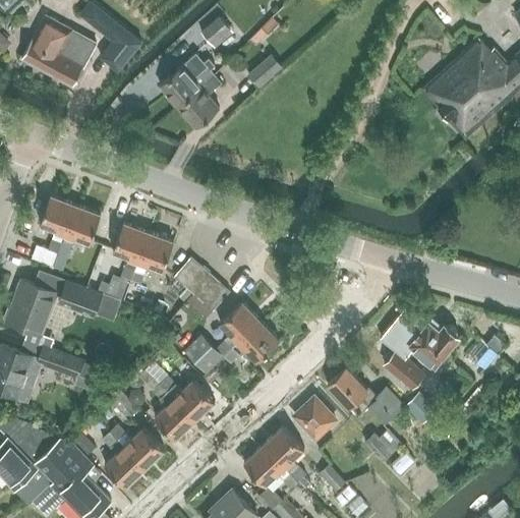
[(101,11),(91,23),(111,41),(122,27),(101,11)]
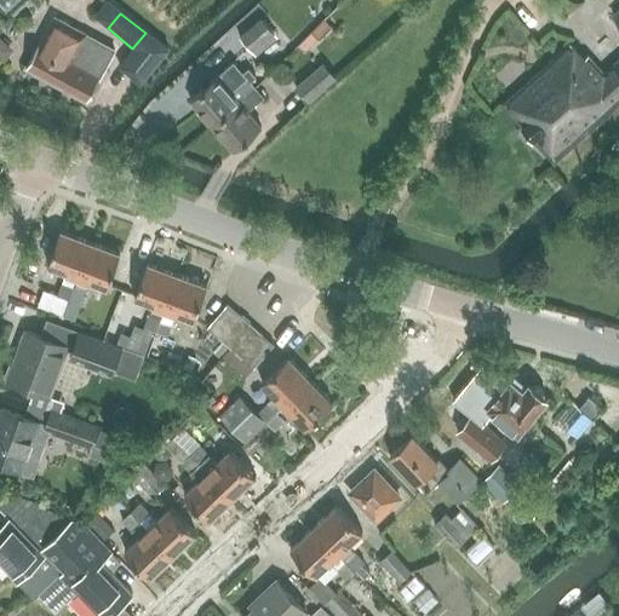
[(26,69),(86,103),(113,53),(51,18),(26,69)]
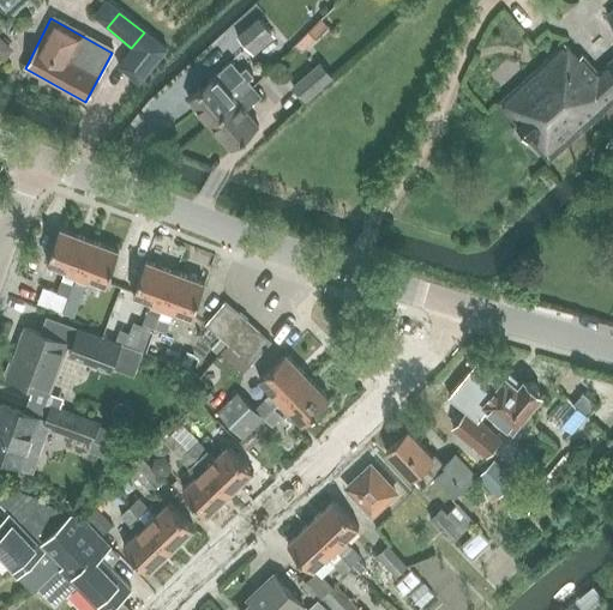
[(276,38),(259,19),(236,38),(253,58),(276,38)]
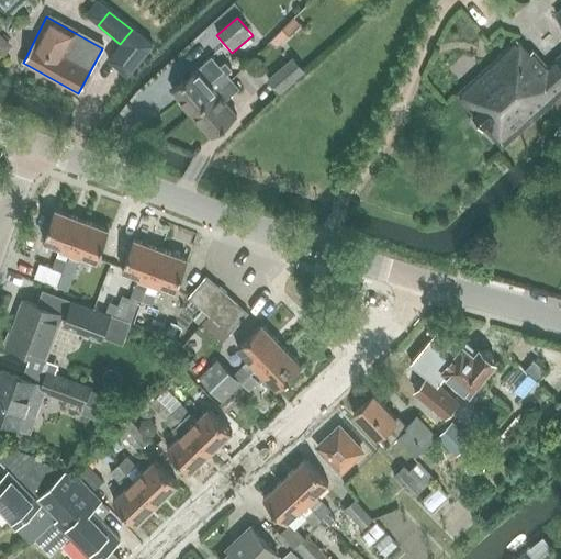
[(527,59),(513,44),(452,98),(469,115),(466,124),(474,133),(485,133),(502,151),(560,96),(560,56),(545,70),(531,55),(527,59)]
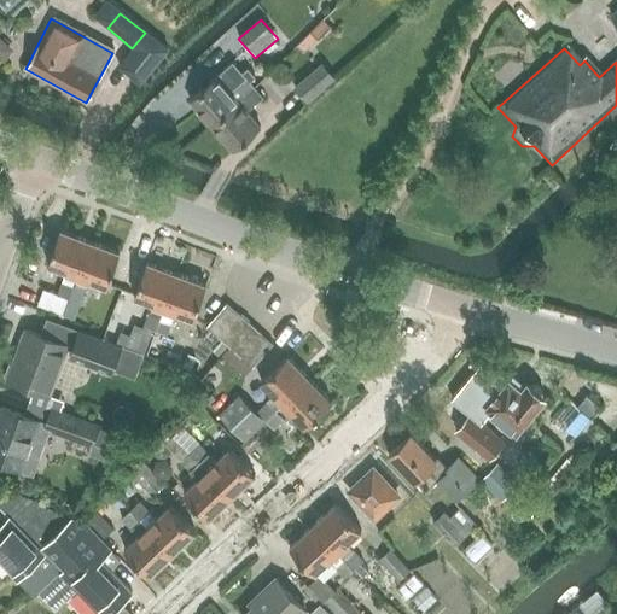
[(230,66),(215,80),(214,79),(187,101),(210,127),(237,104),(252,89),(249,85),(252,82),(244,72),(239,77),(230,66)]
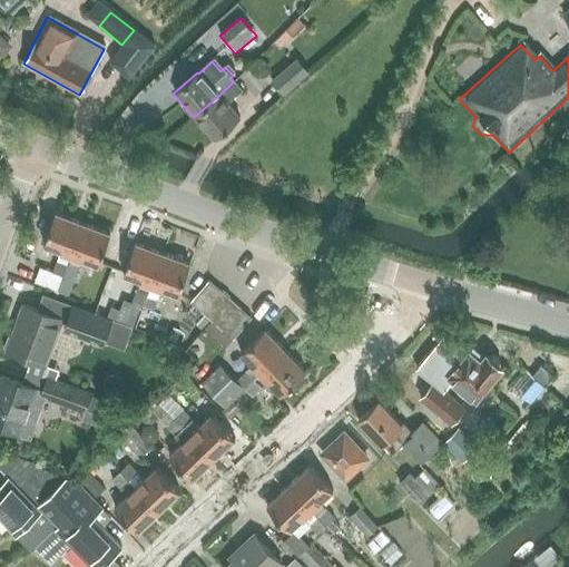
[(281,98),(306,76),(294,61),(268,84),(281,98)]
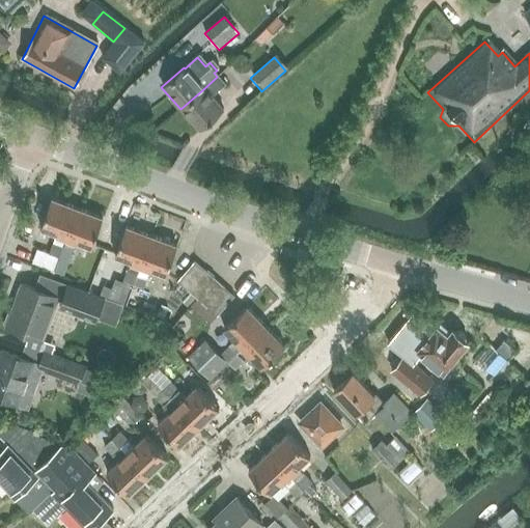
[(199,132),(222,110),(211,98),(224,85),(217,77),(203,89),(180,109),(199,132)]
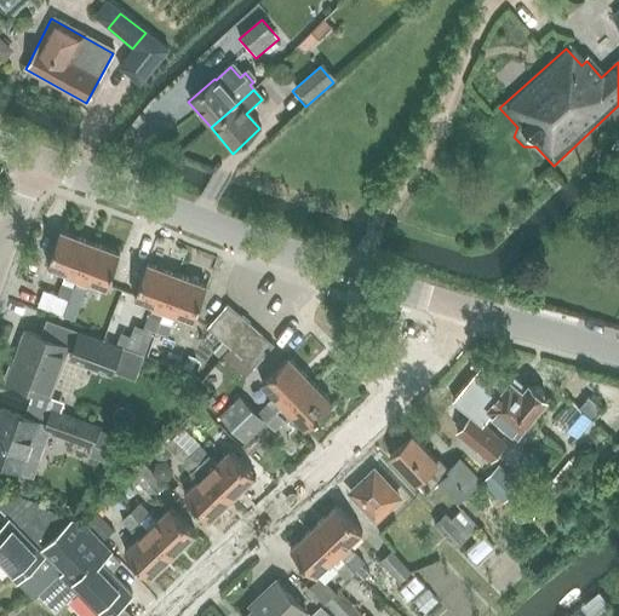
[(47,269),(64,275),(57,294),(70,298),(74,286),(76,278),(90,245),(61,234),(47,269)]
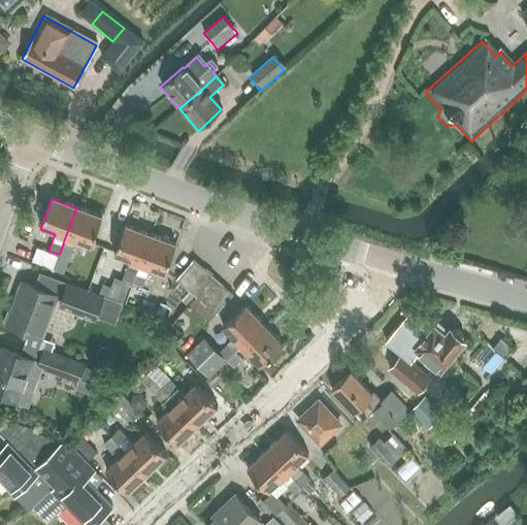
[(76,208),(65,237),(74,240),(90,247),(101,218),(76,208)]
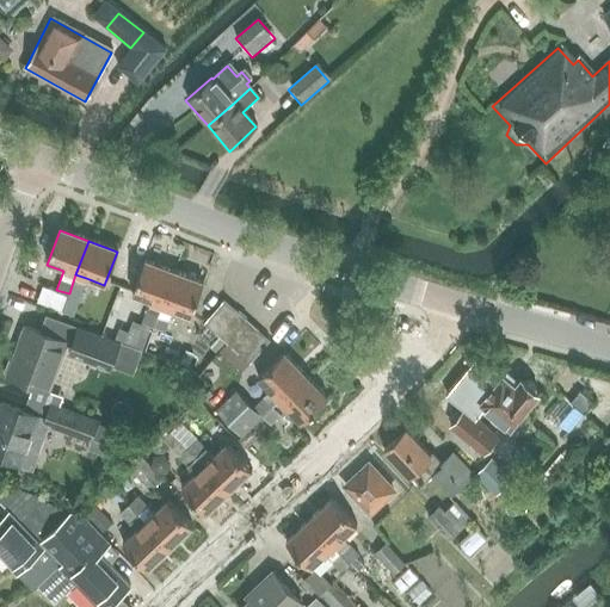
[(133,296),(148,302),(139,327),(152,332),(156,320),(161,307),(174,273),(146,261),(133,296)]
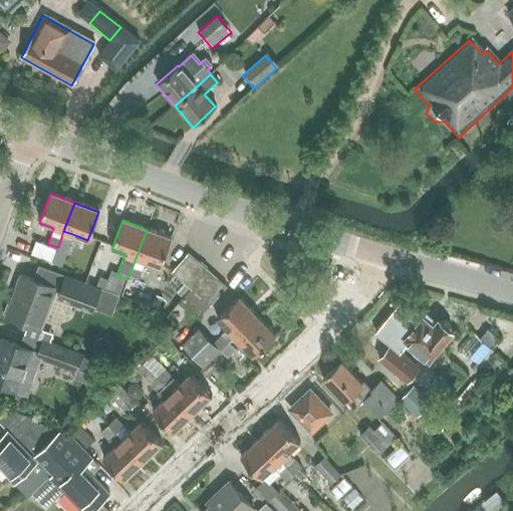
[(147,230),(136,258),(161,268),(172,239),(147,230)]
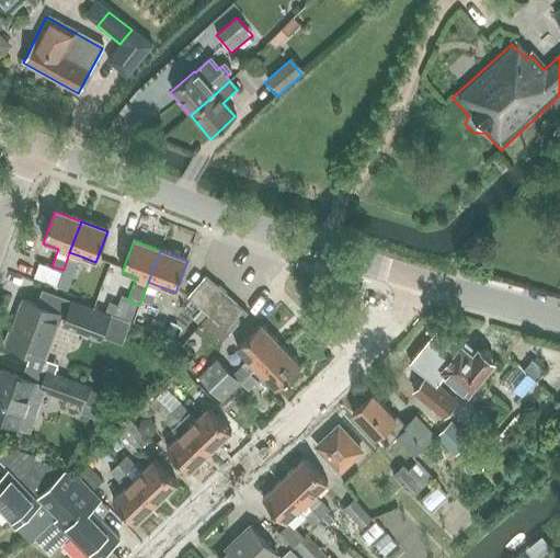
[(64,270),(56,288),(66,292),(77,263),(67,259),(64,270)]
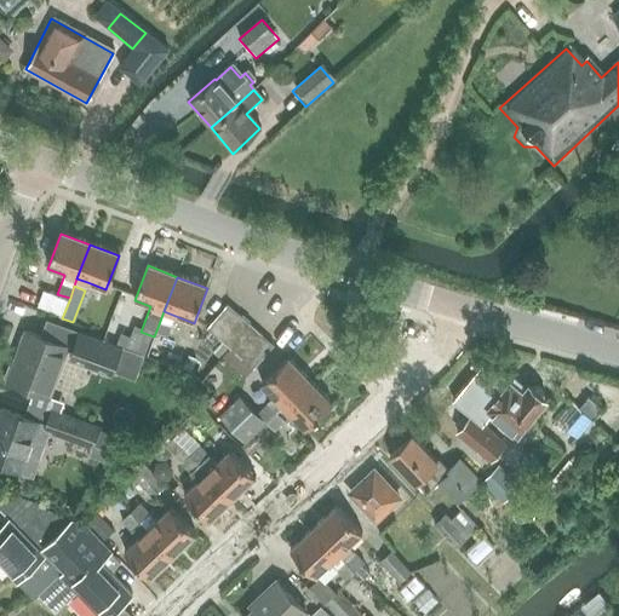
[(218,339),(239,317),(228,306),(207,329),(218,339)]
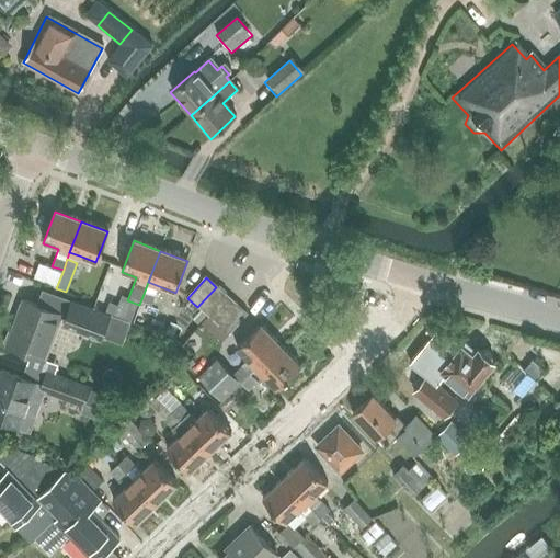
[(207,316),(226,296),(216,287),(197,307),(207,316)]
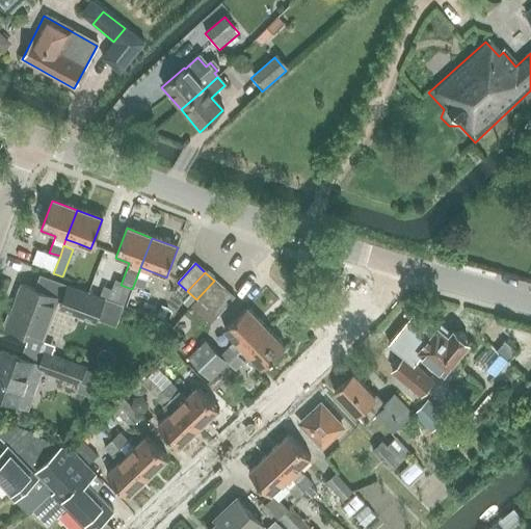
[(148,283),(136,279),(132,289),(144,293),(148,283)]
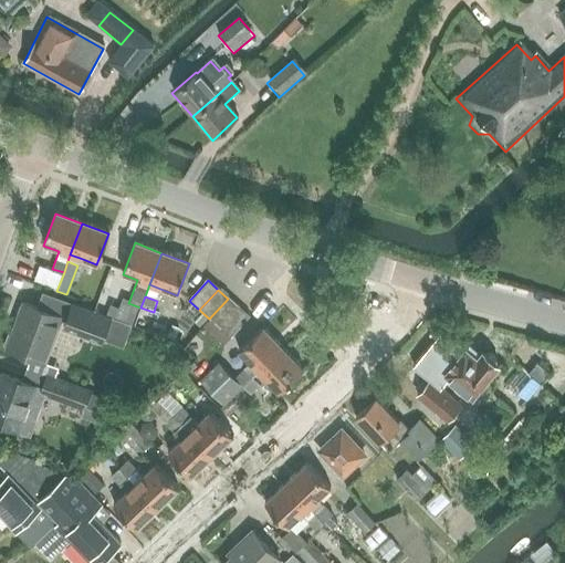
[(219,327),(238,308),(228,299),(209,319),(219,327)]
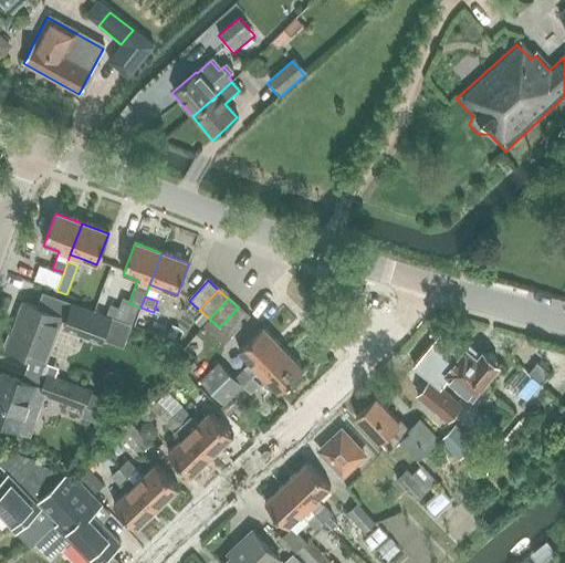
[(60,319),(23,304),(17,323),(21,325),(18,335),(12,334),(11,336),(7,335),(3,344),(4,345),(6,346),(12,350),(11,353),(43,365),(60,319)]
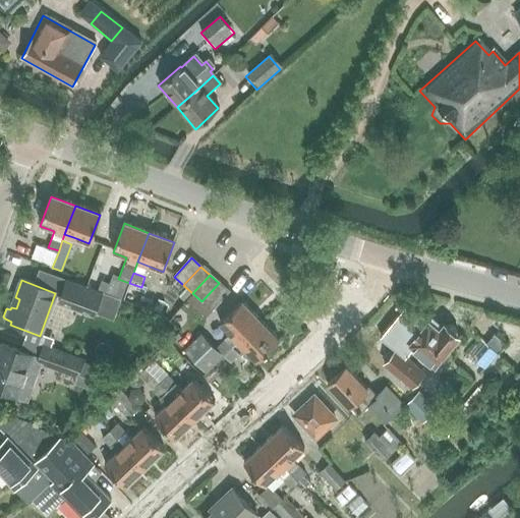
[(65,283),(60,298),(56,307),(92,321),(94,317),(112,324),(119,302),(65,283)]
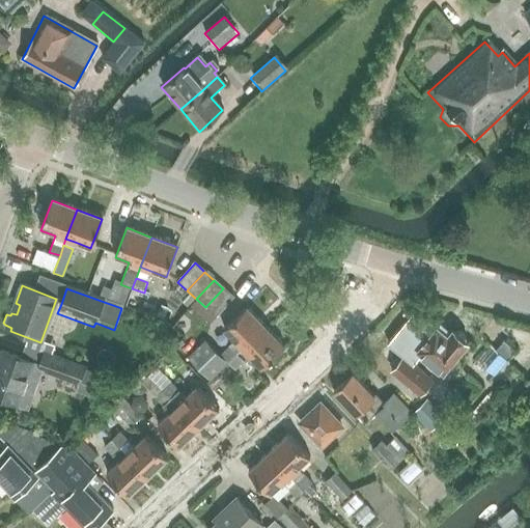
[(216,316),(233,297),(223,288),(205,307),(216,316)]
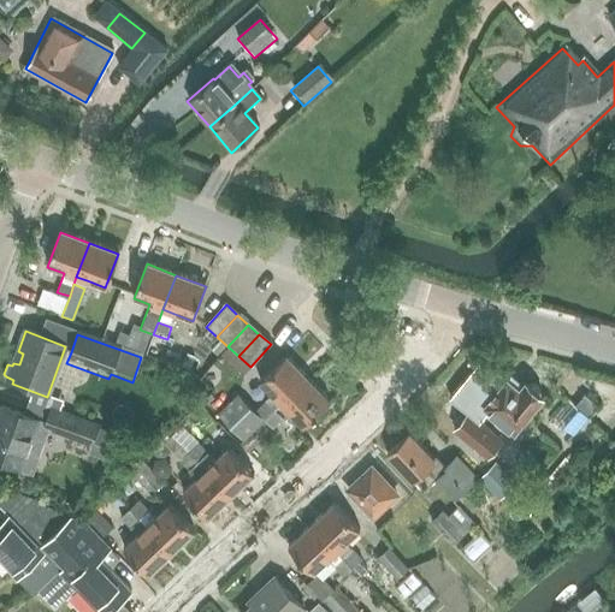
[(238,396),(218,415),(242,440),(262,422),(273,411),(281,404),(307,380),(285,357),(259,381),(273,396),(254,414),(238,396)]
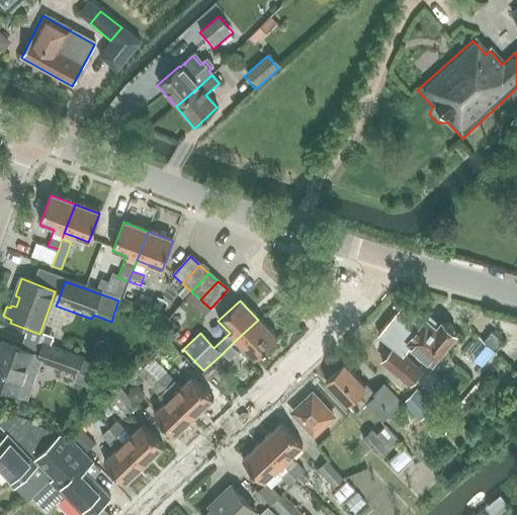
[(401,340),(405,343),(425,320),(405,304),(377,337),(393,349),(401,340)]
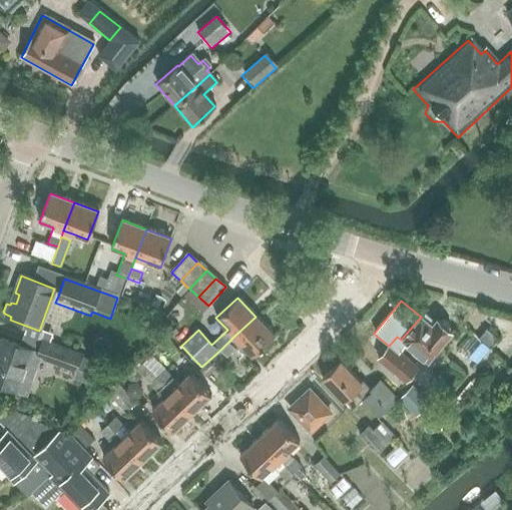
[(256,317),(233,337),(251,356),(274,336),(256,317)]
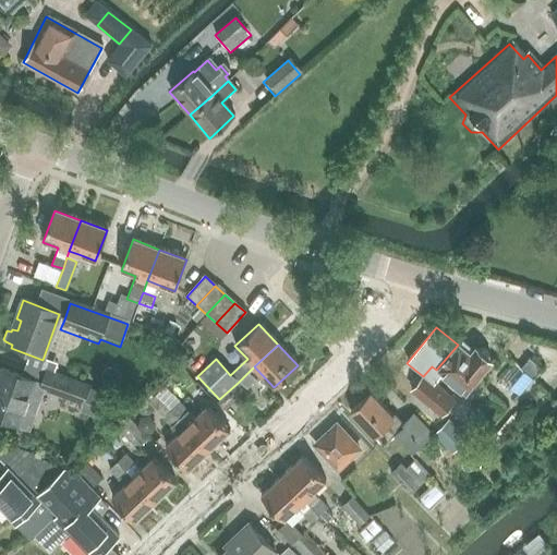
[(436,370),(443,374),(449,381),(447,384),(452,389),(456,385),(465,394),(491,364),(473,350),(470,354),(458,345),(436,370)]
